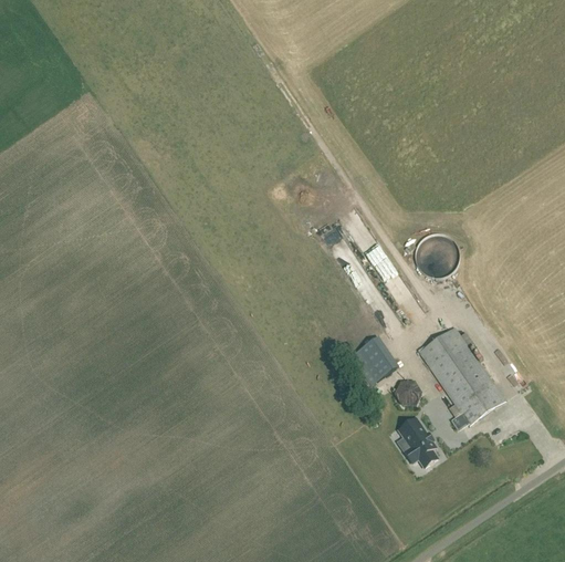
[(443,230),(463,216),(457,207),(437,221),(443,230)]
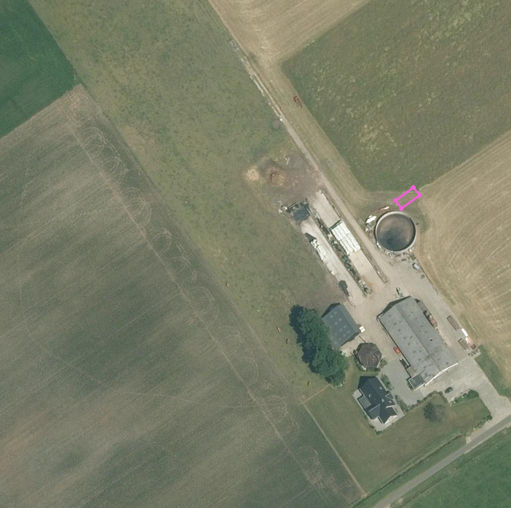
[(366,205),(372,215),(387,207),(381,197),(366,205)]
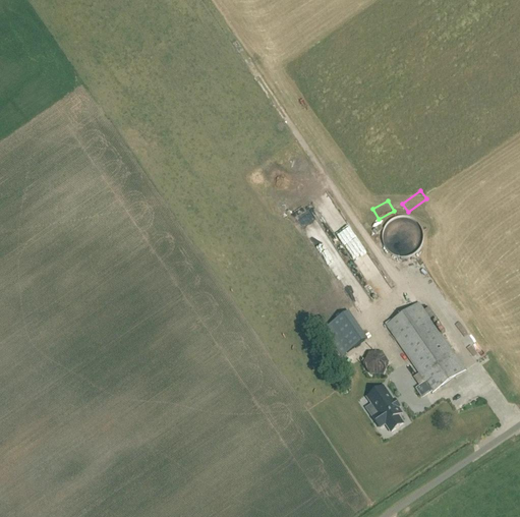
[(393,252),(400,254),(405,254),(411,252),(416,249),(419,245),(422,239),(422,234),(421,228),(418,222),(414,218),(408,215),(401,215),(395,216),(390,219),(385,224),(383,230),(383,237),(384,243),(388,248),(393,252)]
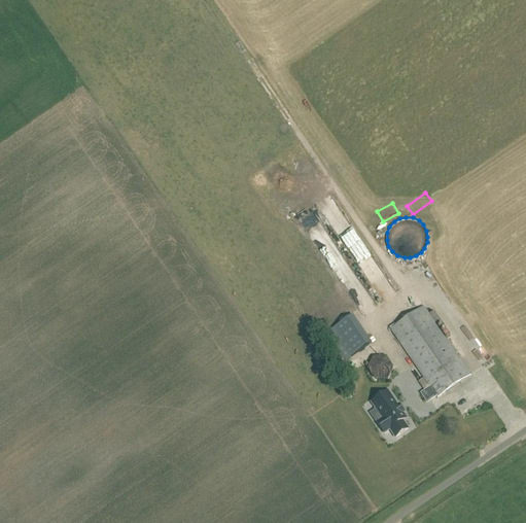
[(419,389),(425,398),(435,391),(436,393),(468,372),(422,304),(390,325),(424,375),(417,379),(422,387),(419,389)]
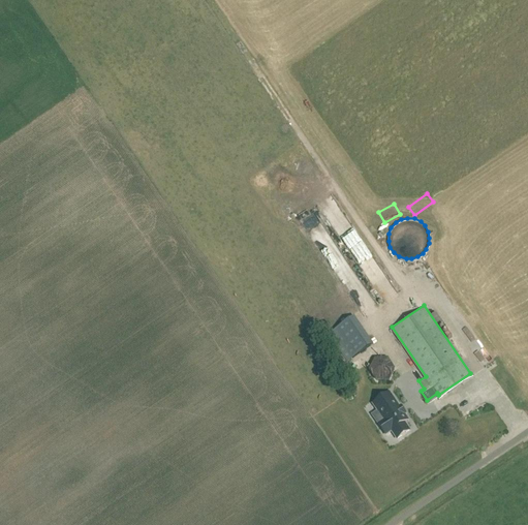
[(372,340),(353,313),(324,334),(343,361),(372,340)]
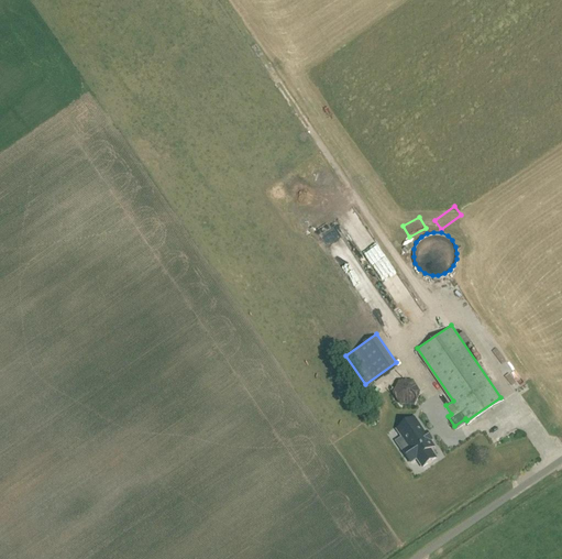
[(418,361),(421,371),(427,369),(423,359),(418,361)]
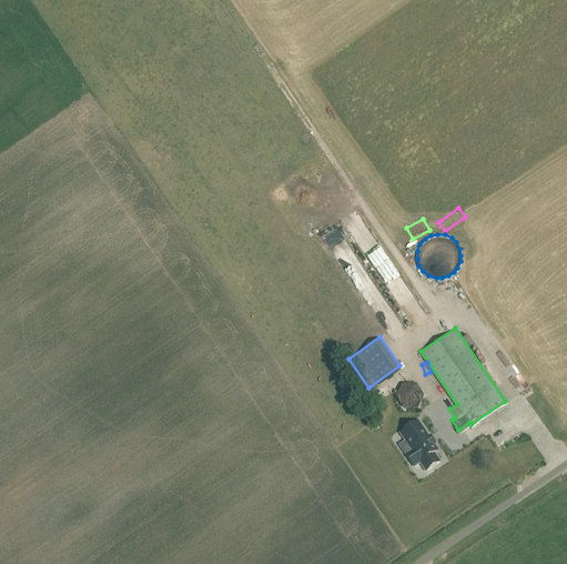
[(419,405),(418,380),(400,381),(401,406),(419,405)]
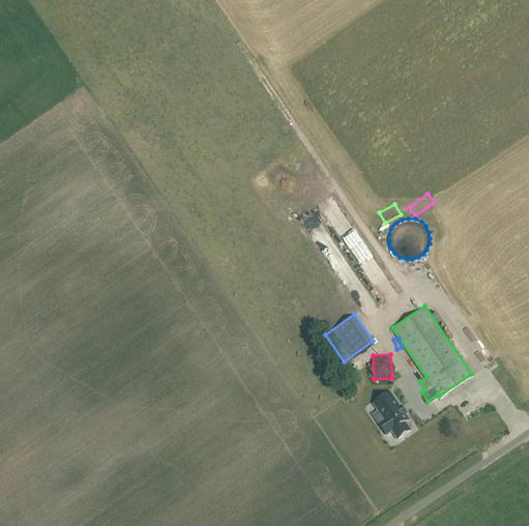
[(391,429),(397,437),(410,428),(405,420),(408,417),(405,412),(406,411),(401,404),(400,404),(394,398),(390,400),(386,392),(373,402),(384,418),(378,421),(386,433),(391,429)]
